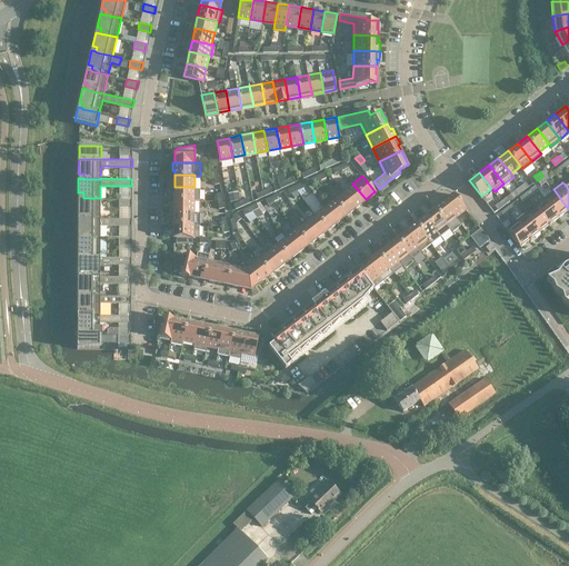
[(352,184),(343,190),(356,207),(366,199),(352,184)]
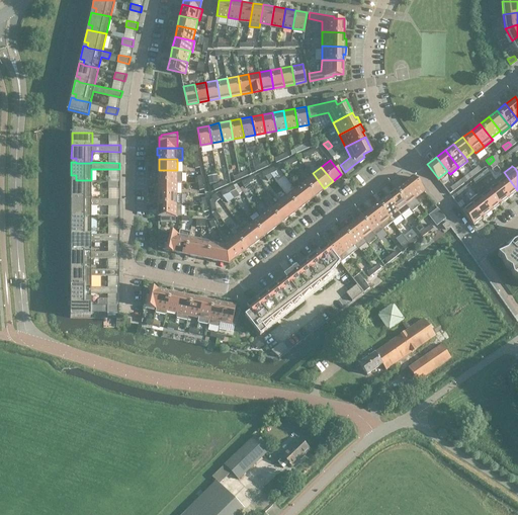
[(477,172),(473,168),(467,172),(470,176),(477,172)]
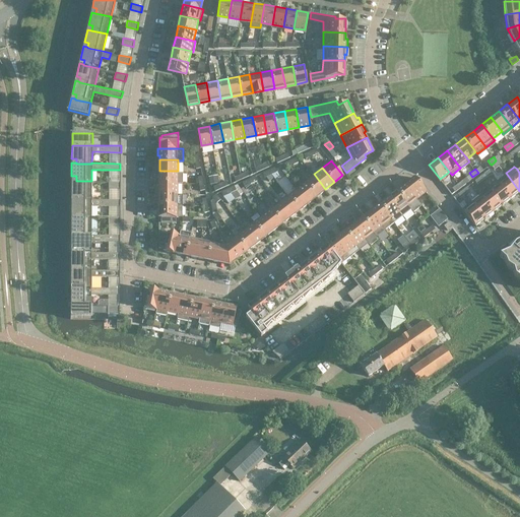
[(159,171),(159,182),(178,182),(183,182),(183,171),(178,171),(159,171)]
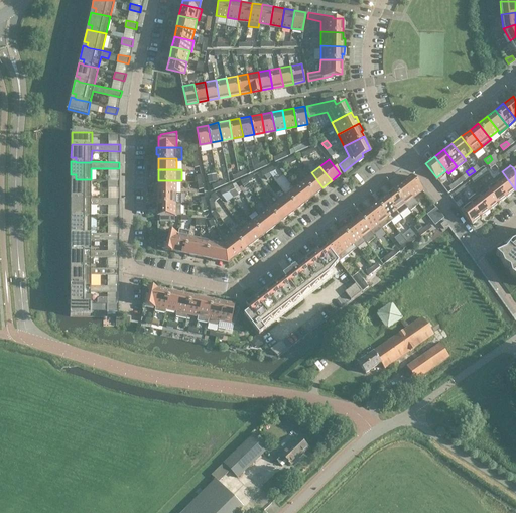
[(207,173),(208,180),(217,179),(216,171),(207,173)]
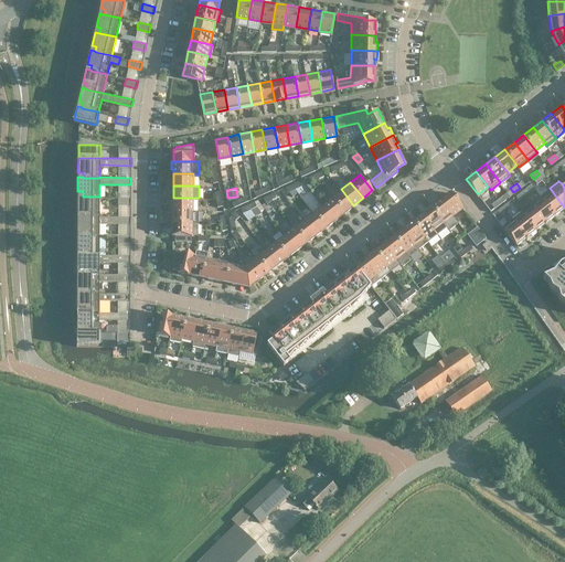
[(550,188),(540,195),(555,214),(564,208),(550,188)]
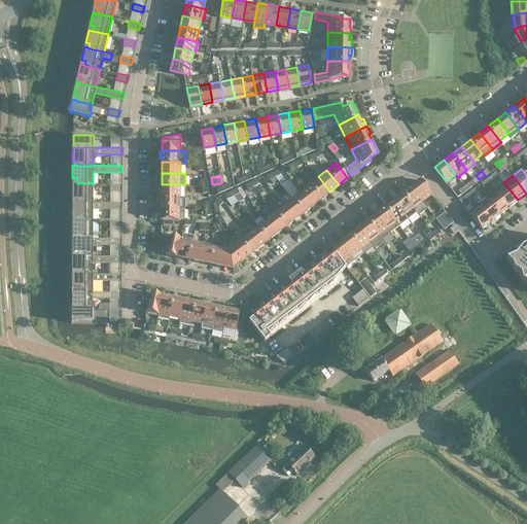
[(309,183),(320,198),(329,191),(318,176),(309,183)]
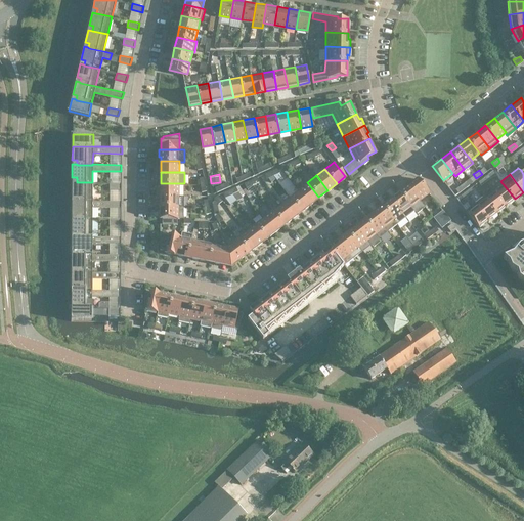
[(429,191),(418,177),(408,184),(420,199),(429,191)]
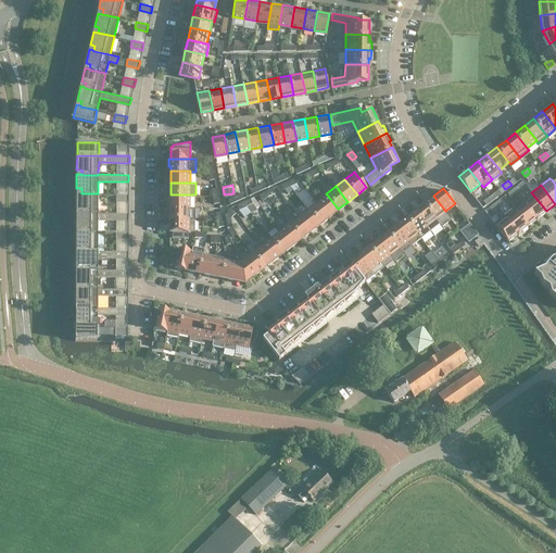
[(522,199),(525,202),(538,218),(538,217),(546,211),(531,192),(522,199)]
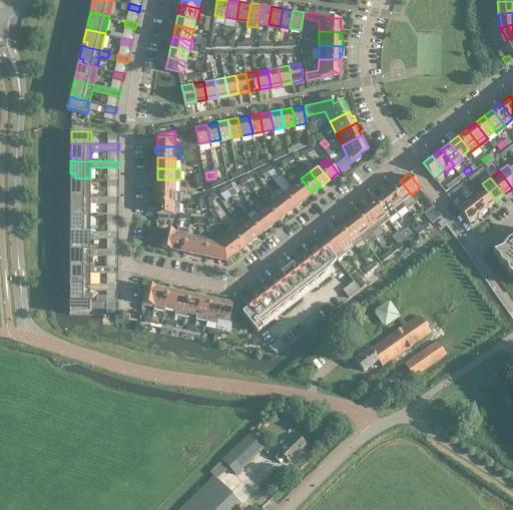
[(75,178),(70,178),(70,191),(74,191),(74,195),(90,195),(90,178),(75,178)]
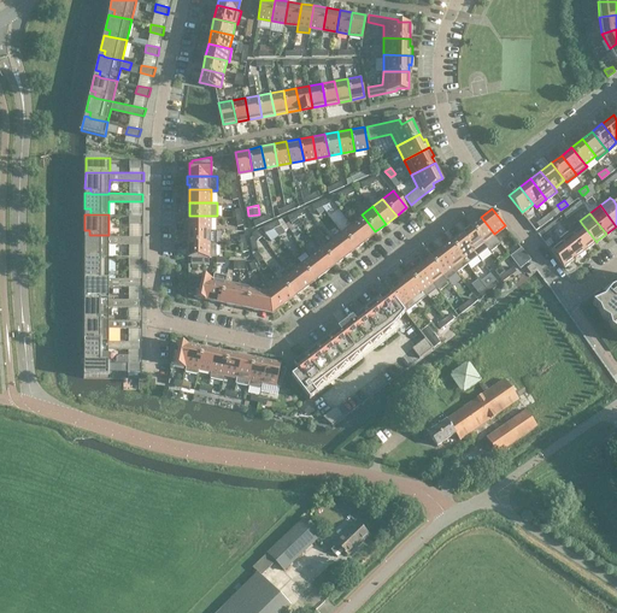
[(362,214),(352,222),(365,240),(375,231),(362,214)]
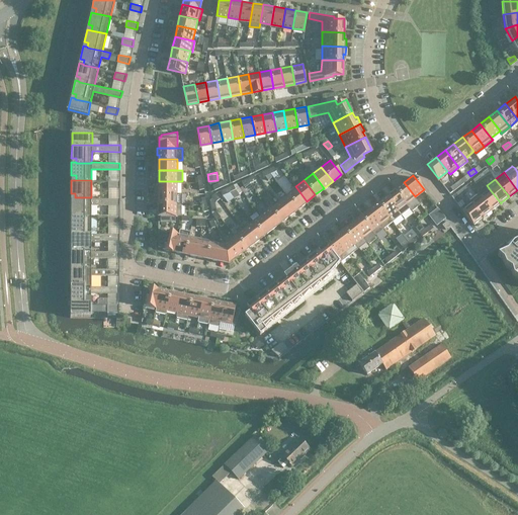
[(159,181),(159,192),(177,192),(177,181),(159,181)]
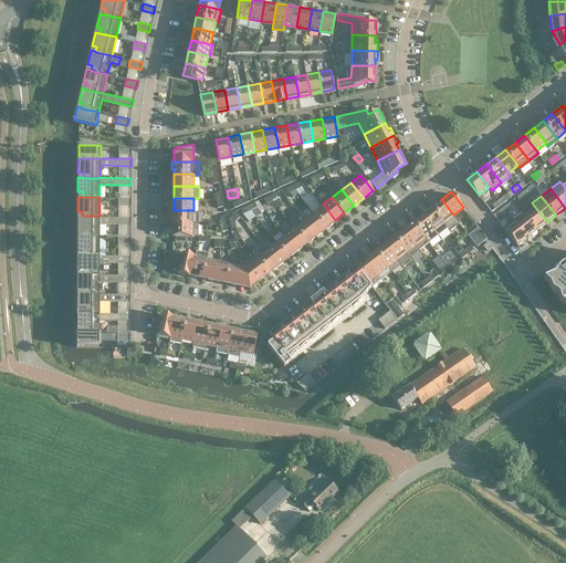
[(459,222),(453,215),(441,199),(432,206),(448,227),(450,229),(459,222)]
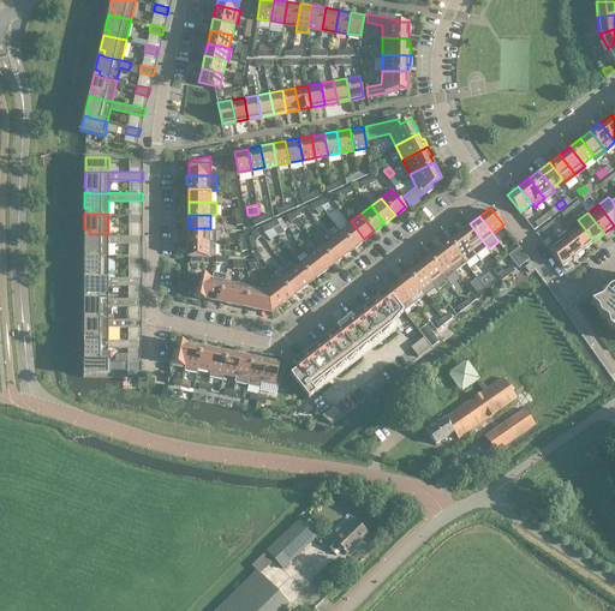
[(578,220),(567,228),(584,249),(593,241),(593,243),(595,241),(580,223),(578,220)]
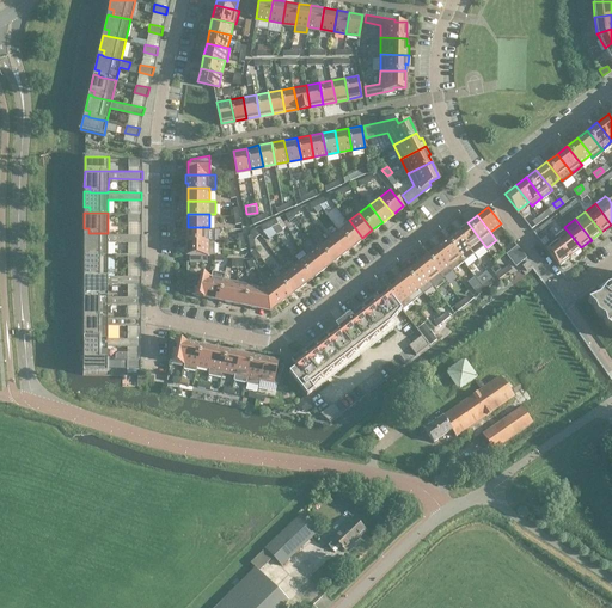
[(338,228),(352,245),(362,238),(349,220),(338,228)]
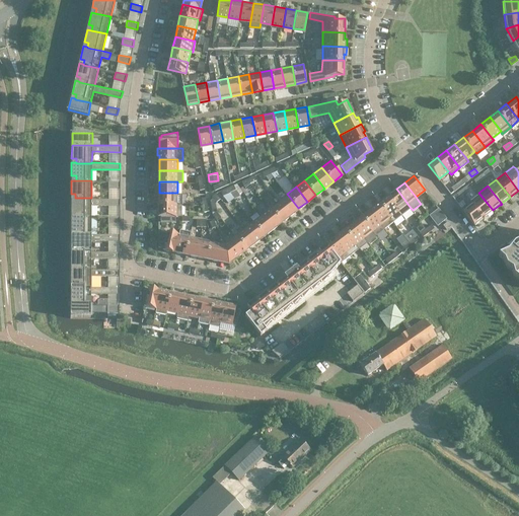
[(235,189),(230,192),(233,198),(239,196),(235,189)]
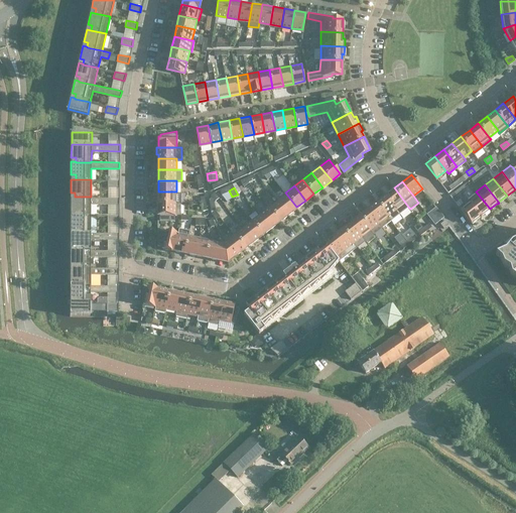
[(408,207),(394,187),(385,195),(399,213),(408,207)]
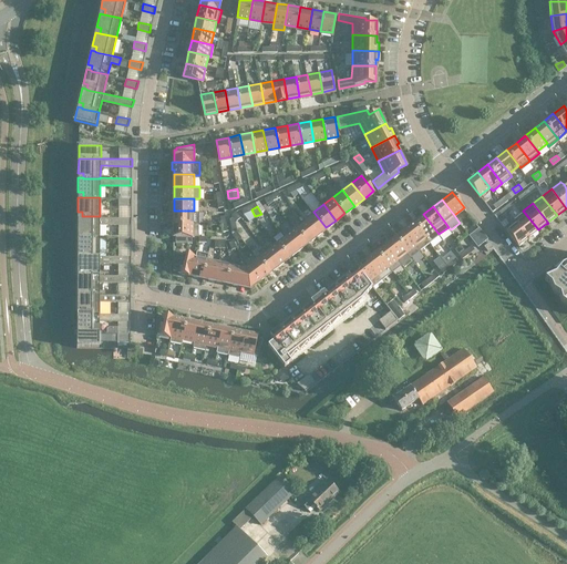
[(240,216),(236,209),(232,213),(237,219),(240,216)]
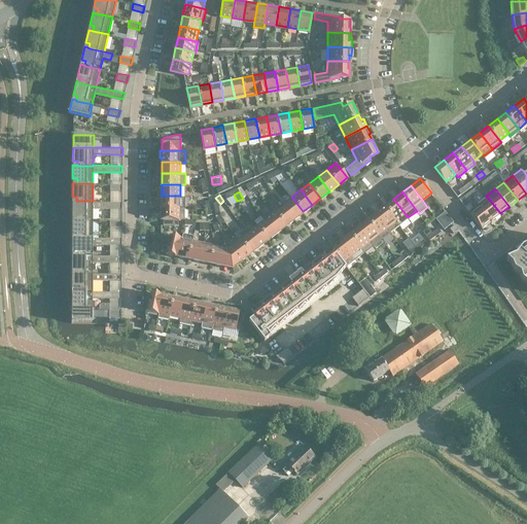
[(162,196),(161,206),(179,206),(184,206),(184,196),(180,196),(162,196)]
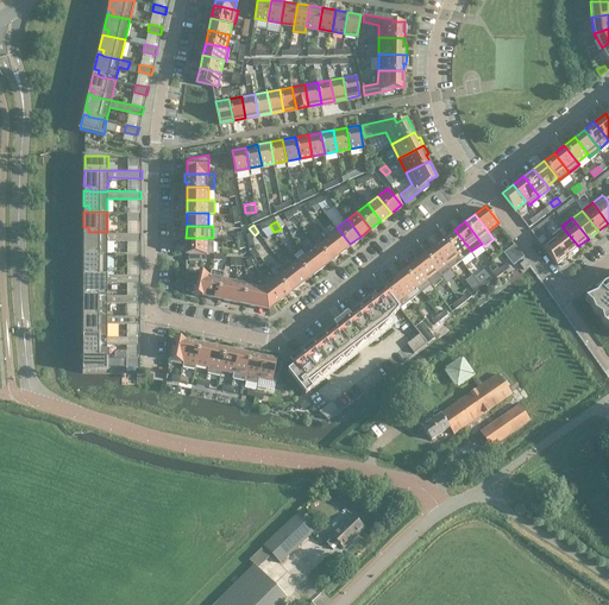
[(562,226),(552,234),(569,254),(569,253),(578,246),(562,226)]
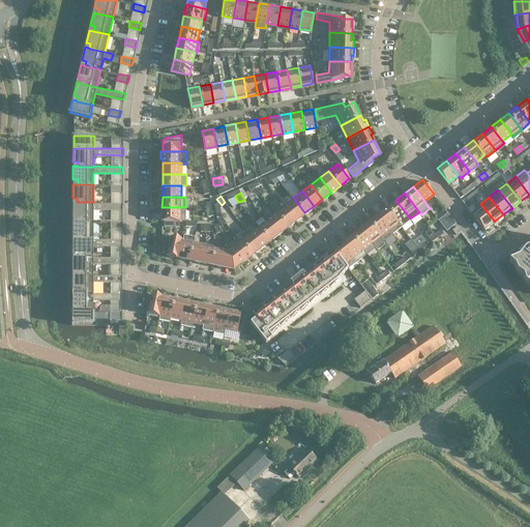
[(293,198),(285,205),(296,220),(304,212),(293,198)]
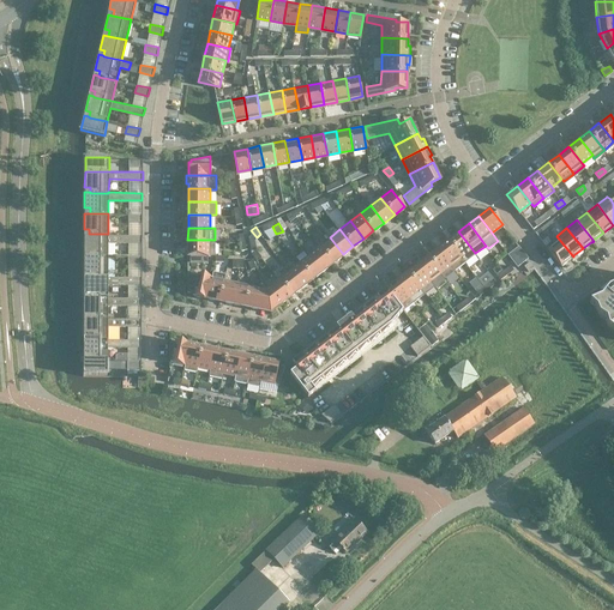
[(475,253),(458,231),(449,239),(465,260),(475,253)]
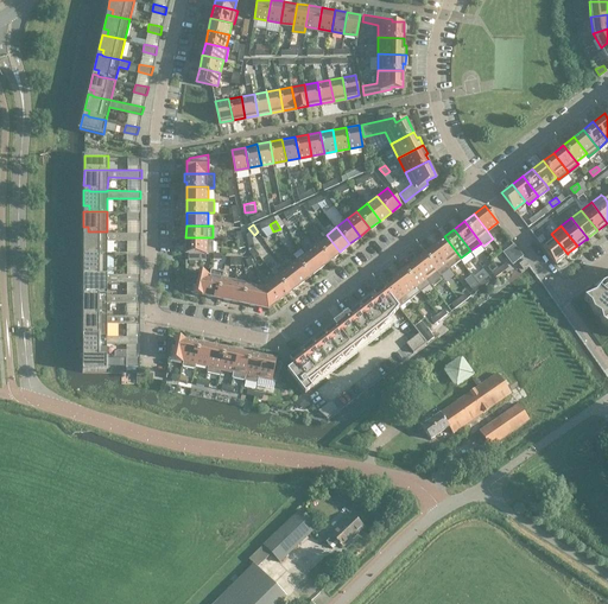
[(107,240),(140,240),(140,231),(107,231),(88,231),(83,231),(83,247),(88,247),(88,252),(88,253),(107,253),(107,240)]
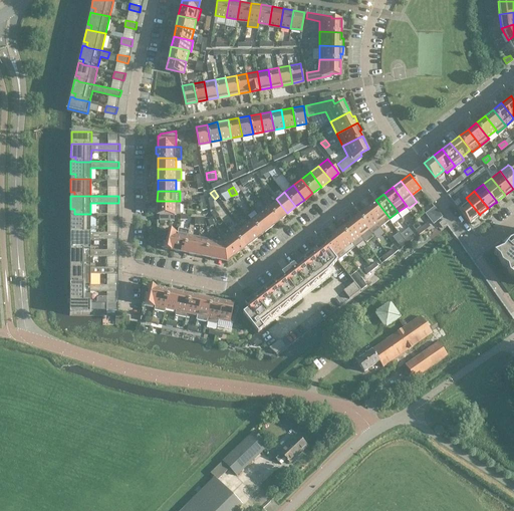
[(457,205),(470,222),(478,215),(479,216),(480,215),(466,198),(457,205)]
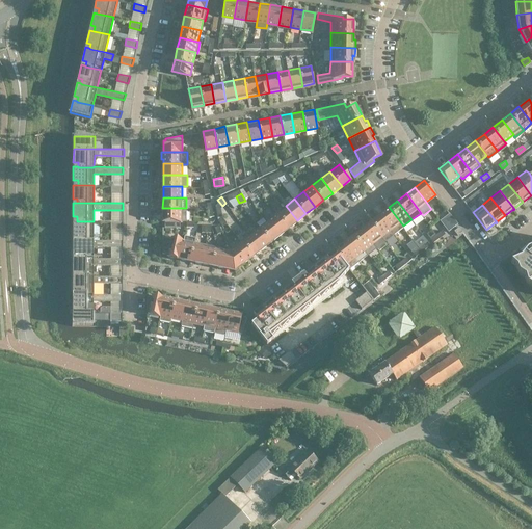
[(276,212),(288,228),(297,220),(286,206),(276,212)]
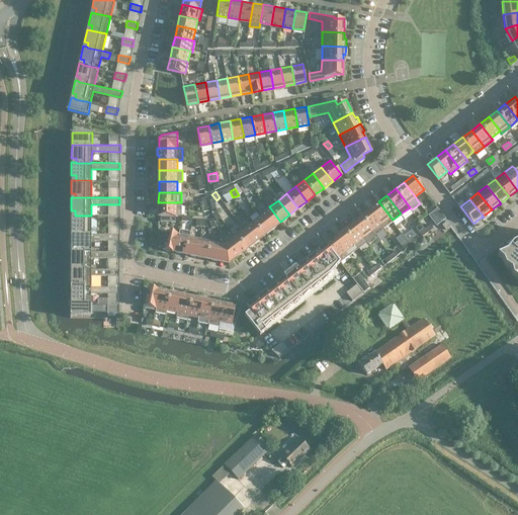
[(393,220),(378,201),(369,208),(383,227),(393,220)]
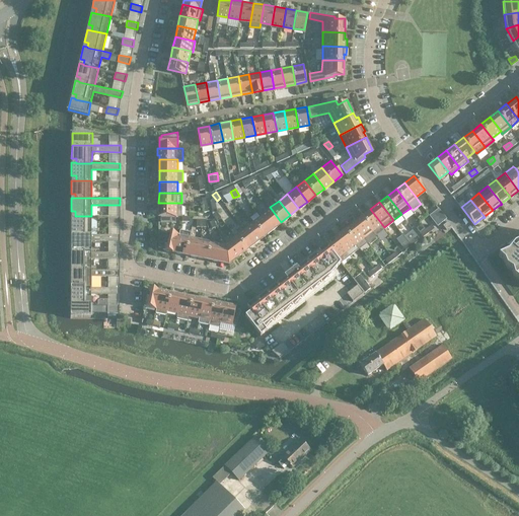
[(158,203),(158,215),(181,215),(181,203),(176,203),(158,203)]
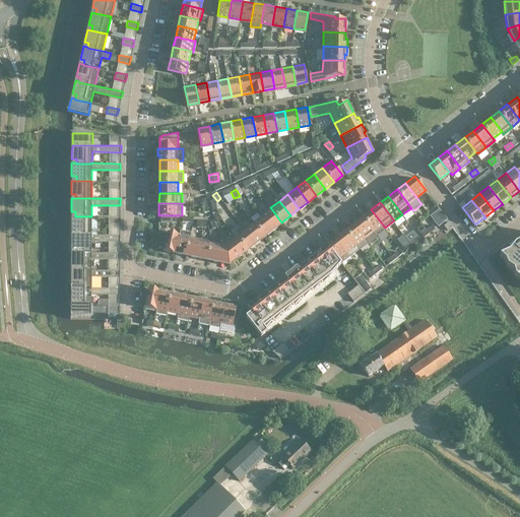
[(270,207),(262,214),(273,229),(281,222),(270,207)]
